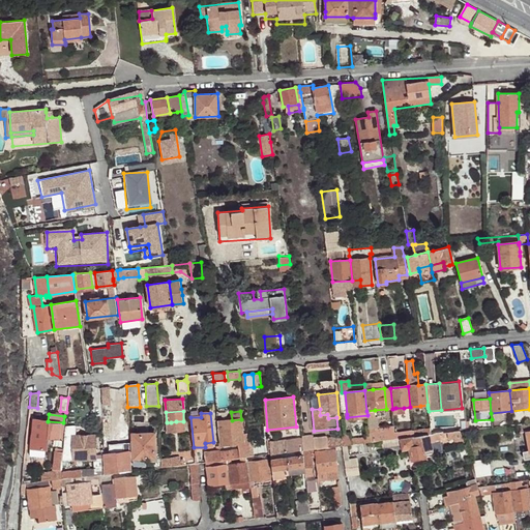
[(47,438),(48,421),(33,419),(30,447),(41,448),(42,438),(47,438)]
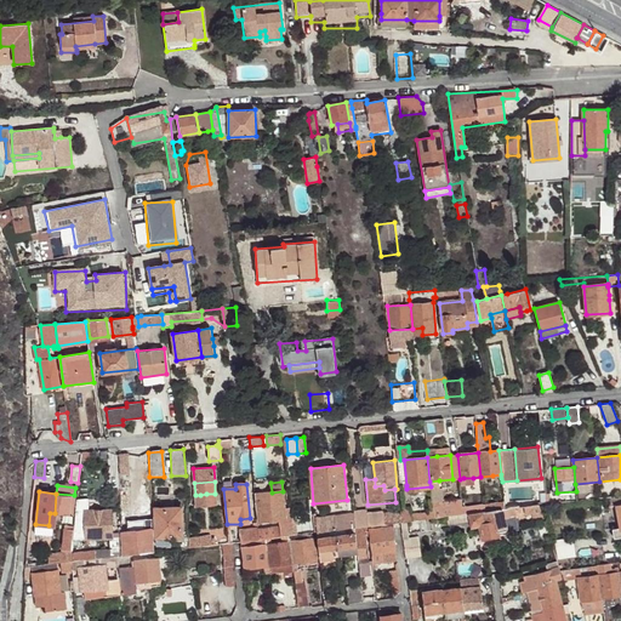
[(284,511),(283,491),(272,493),(257,494),(260,522),(278,520),(285,519),(284,511)]
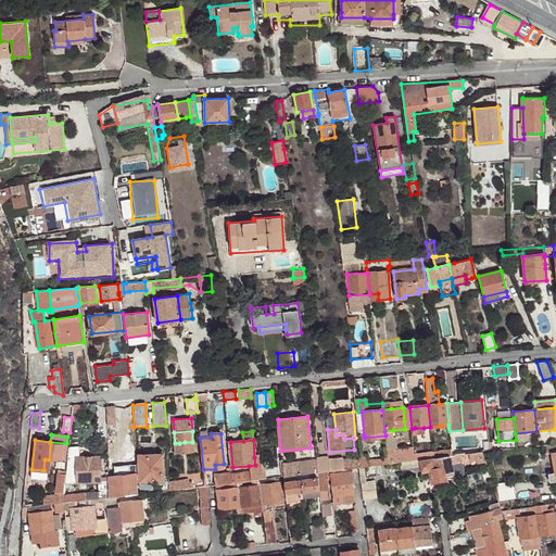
[(66,443),(50,442),(49,459),(65,462),(66,443)]
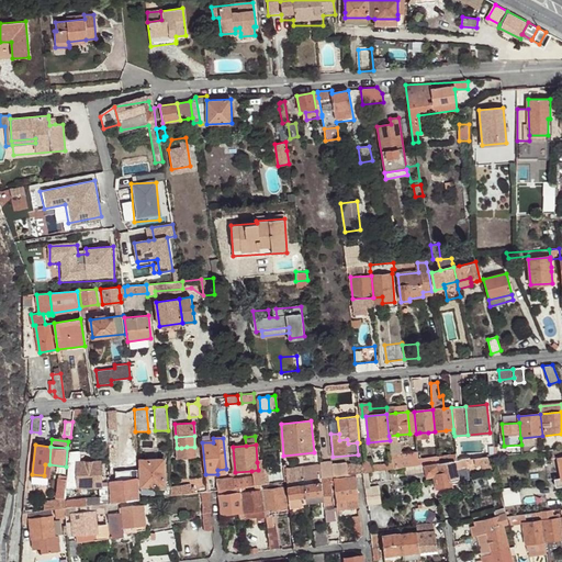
[(195,456),(194,447),(187,447),(188,457),(195,456)]
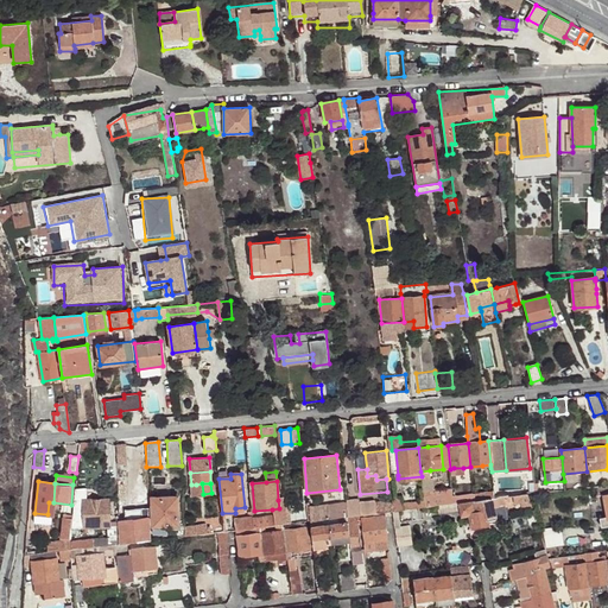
[(453,496),(451,489),(441,491),(441,498),(442,505),(453,504),(453,496)]
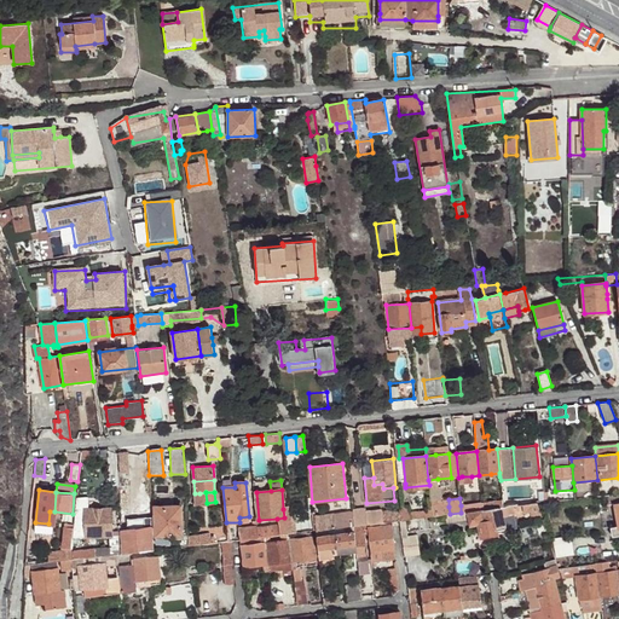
[(539,512),(537,503),(518,505),(518,510),(519,514),(531,512),(532,514),(539,512)]
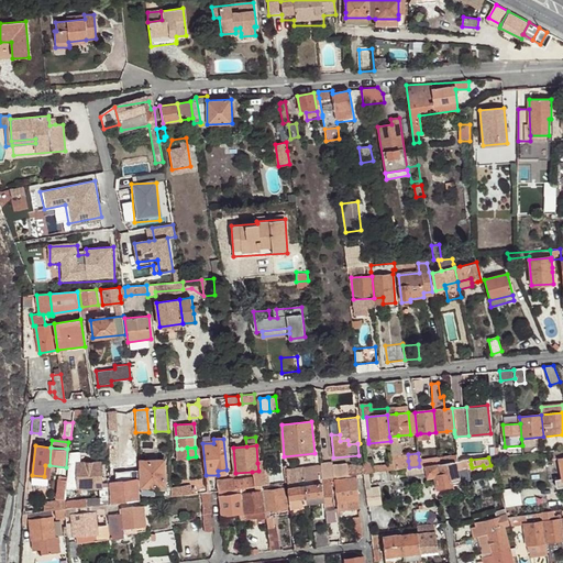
[(555,479),(562,478),(559,457),(551,459),(555,479)]
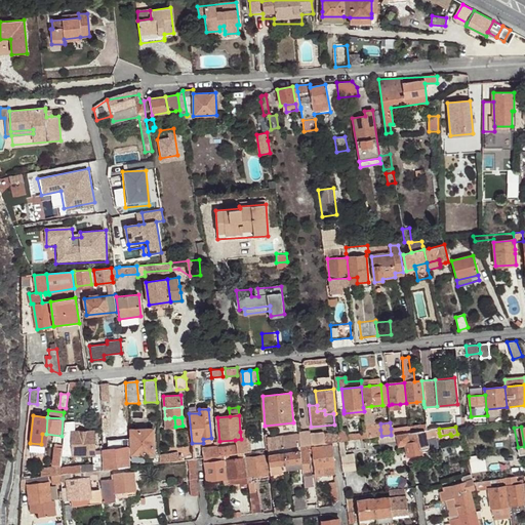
[(130,430),(131,459),(154,458),(153,430),(130,430)]
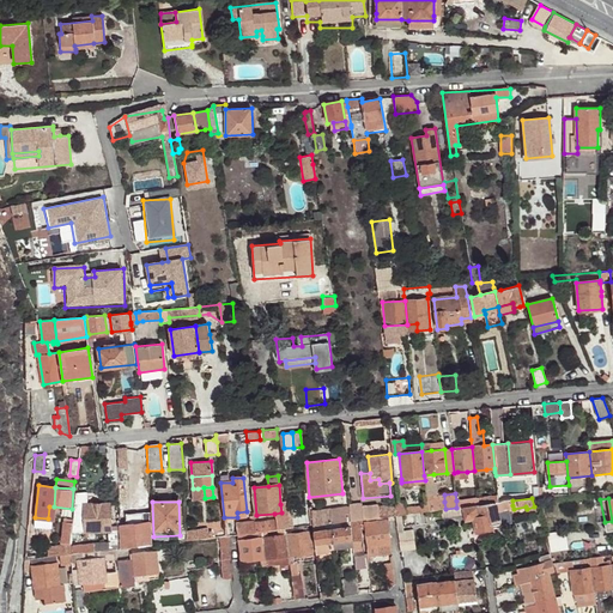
[(362,502),(350,503),(350,505),(351,514),(351,521),(364,519),(362,502)]
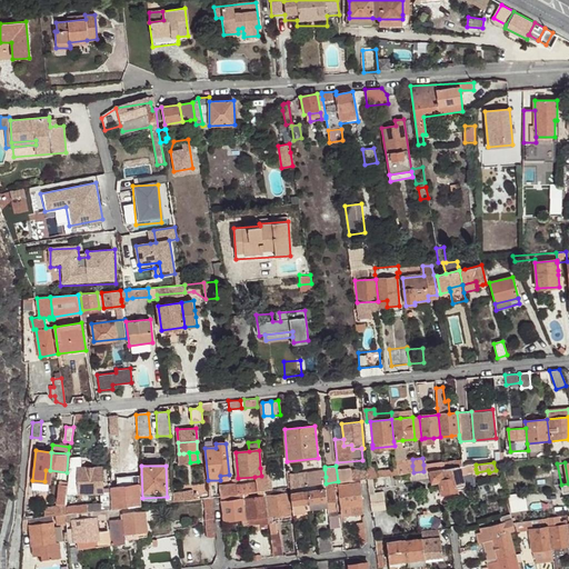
[(460,467),(443,469),(429,470),(430,478),(431,482),(439,481),(441,493),(456,490),(456,487),(463,485),(460,467)]
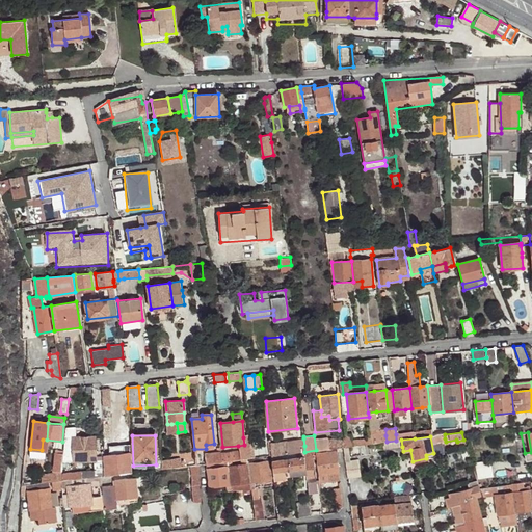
[(73,461),(92,460),(95,460),(95,437),(64,439),(62,453),(62,454),(73,453),(73,461)]
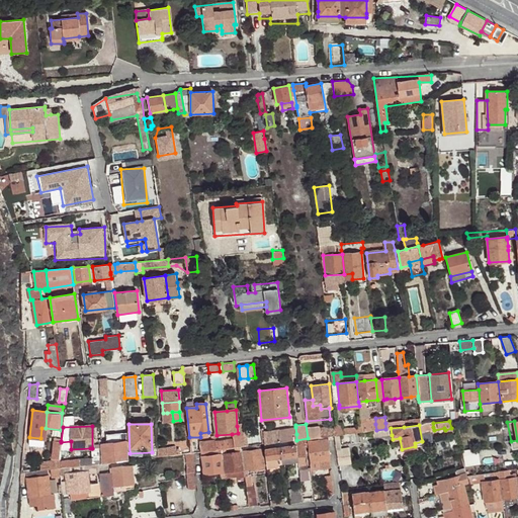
[(245,446),(243,426),(237,426),(238,433),(232,434),(233,441),(238,440),(239,447),(242,447),(245,446)]
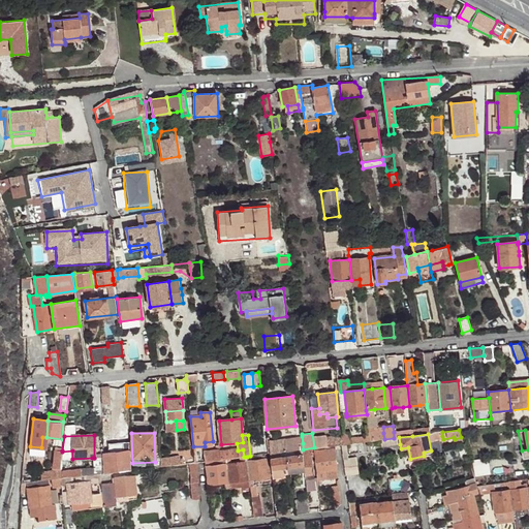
[(343,438),(342,435),(324,437),(327,446),(334,445),(334,446),(342,445),(342,444),(343,444),(343,438)]
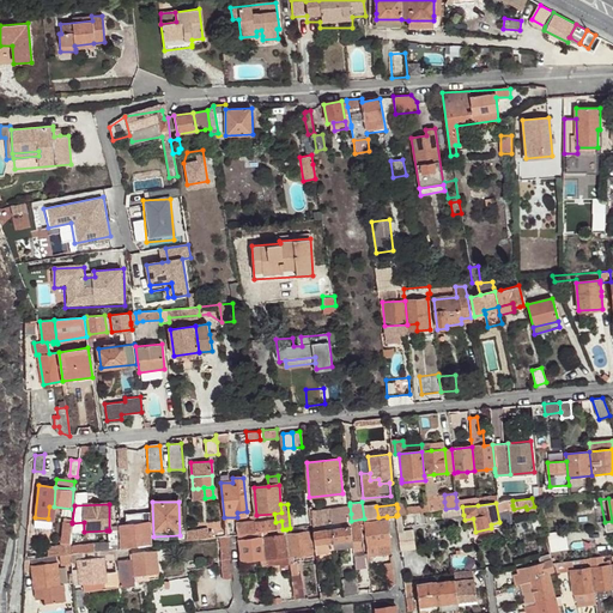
[(426,504),(398,508),(398,515),(400,515),(404,515),(414,513),(428,511),(426,504)]
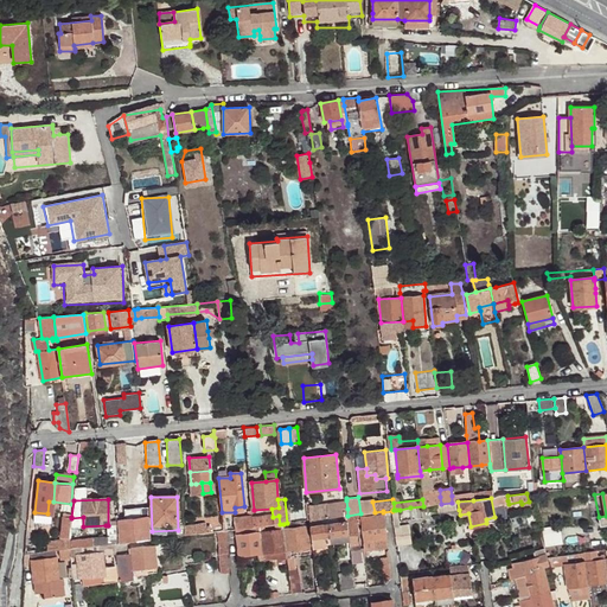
[(347,509),(346,500),(310,505),(310,513),(347,509)]
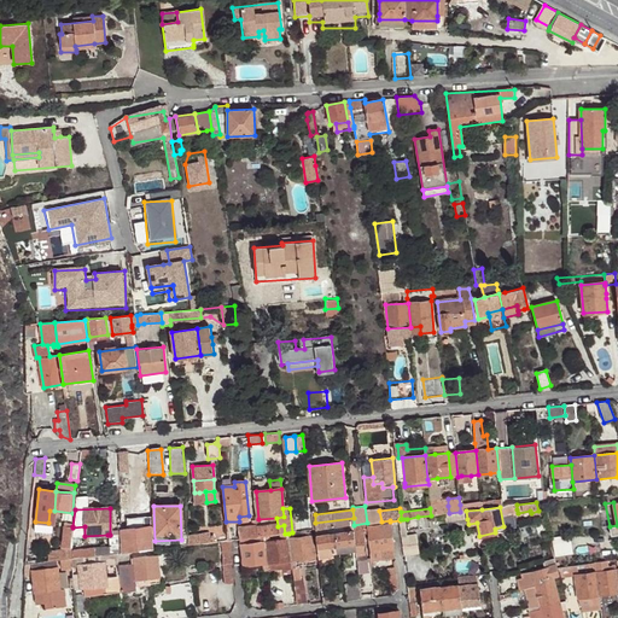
[(53,526),(54,511),(50,511),(48,523),(35,522),(34,531),(52,534),(53,526)]
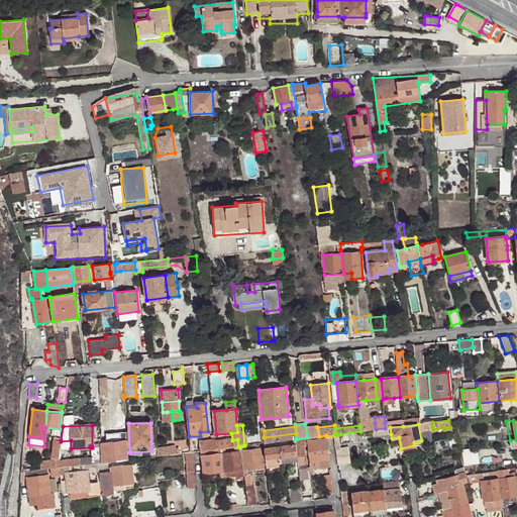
[(390,427),(385,428),(376,429),(372,429),(372,436),(391,434),(390,427)]
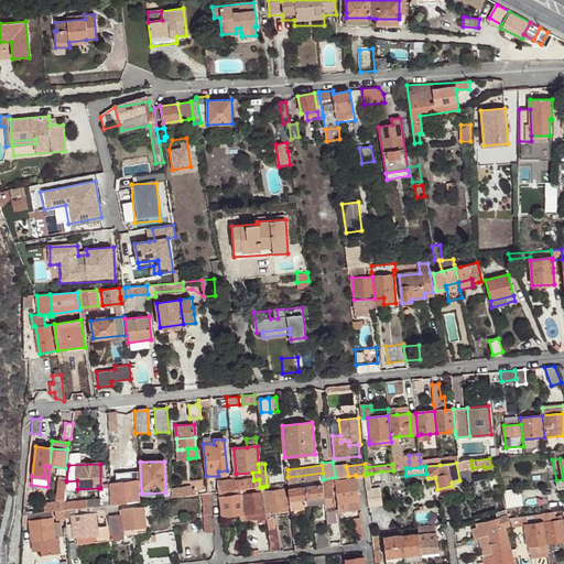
[(116,473),(116,483),(138,480),(138,472),(116,473)]
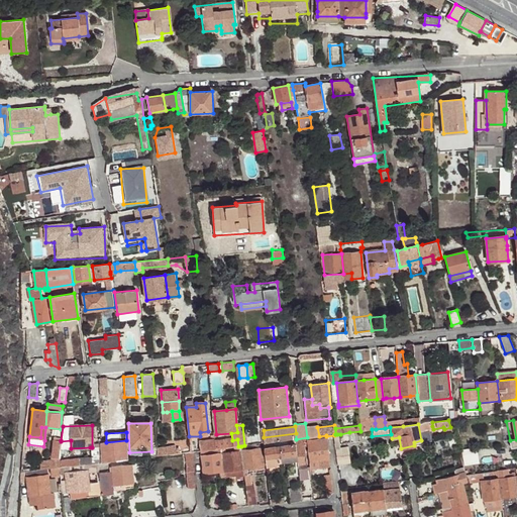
[(296,439),(296,433),(264,437),(264,443),(296,439)]
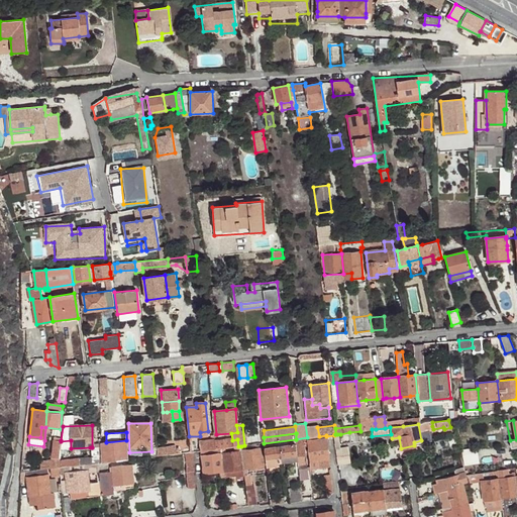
[(52,459),(45,460),(46,469),(47,469),(50,469),(58,468),(61,441),(61,440),(54,439),(52,459)]
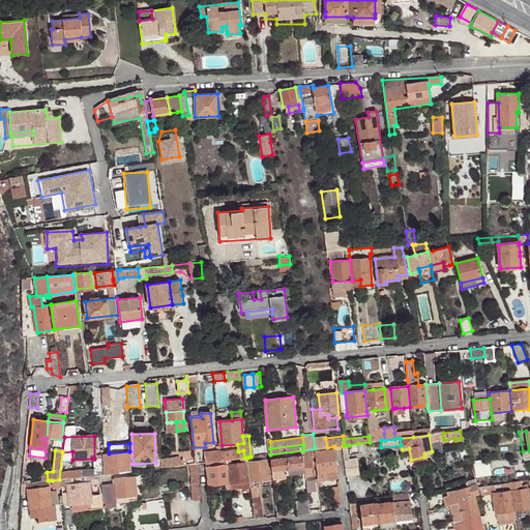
[(238,451),(221,453),(222,461),(223,461),(227,460),(230,460),(243,458),(244,458),(243,450),(238,451)]
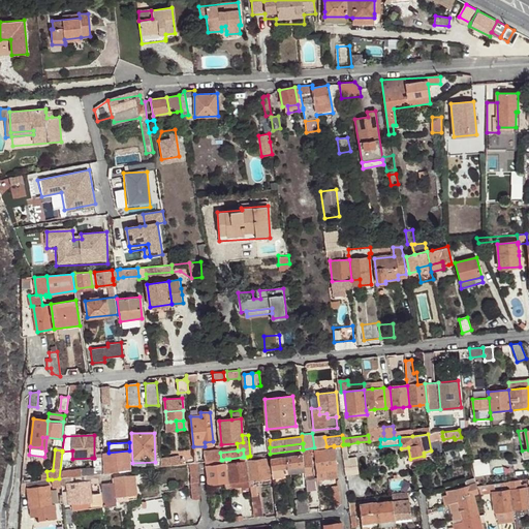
[(337,470),(335,449),(315,452),(317,472),(324,471),(337,470)]
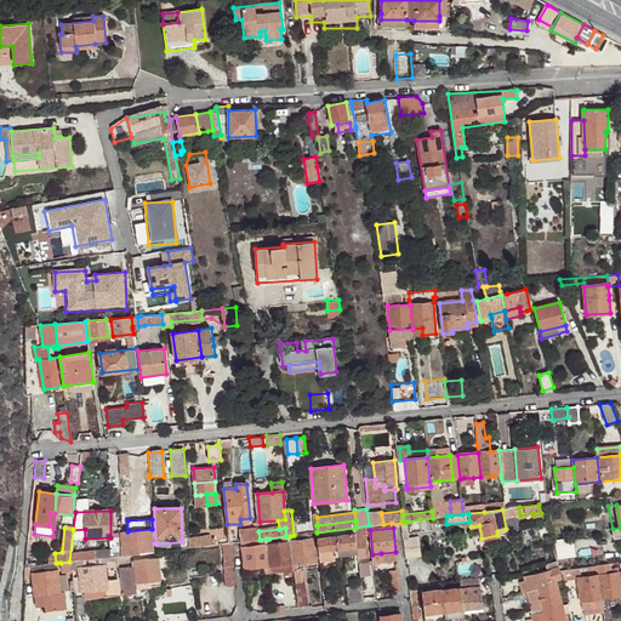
[(127,531),(120,533),(120,537),(121,556),(153,552),(152,529),(127,531)]
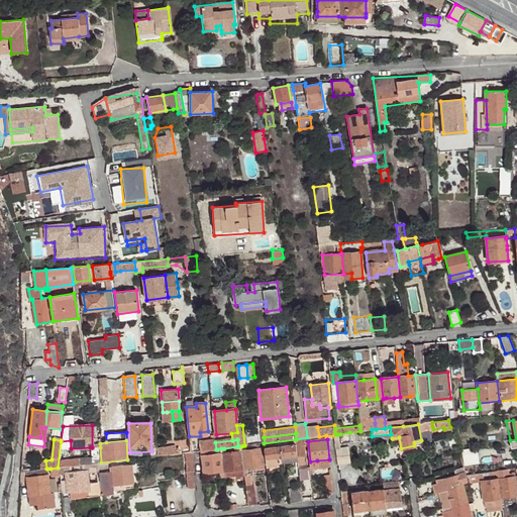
[(215,442),(215,441),(202,443),(203,450),(205,450),(216,449),(215,442)]
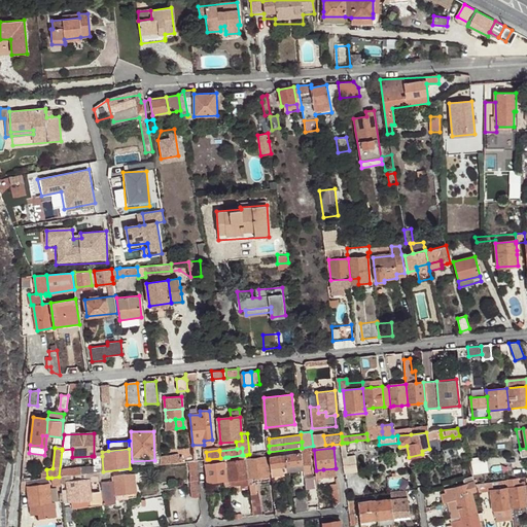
[(306,488),(318,487),(317,476),(313,477),(310,452),(302,453),(304,469),(305,473),(306,488)]
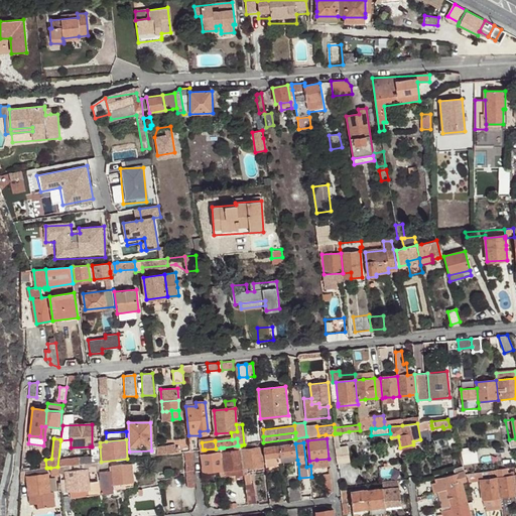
[(295,443),(264,447),(265,458),(266,467),(277,465),(276,457),(288,456),(289,461),(293,461),(293,465),(298,464),(297,460),(295,443)]
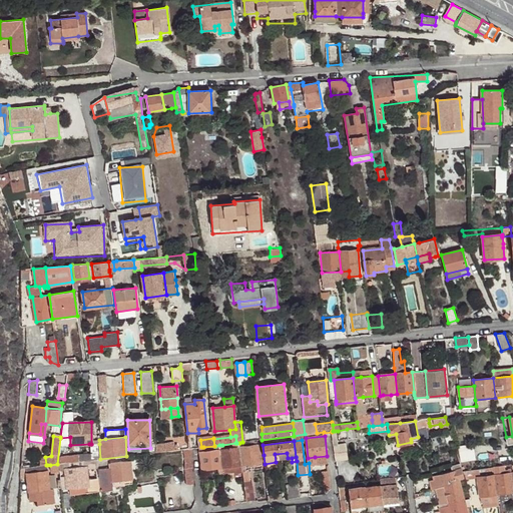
[(174,442),(155,444),(155,453),(175,451),(174,442)]
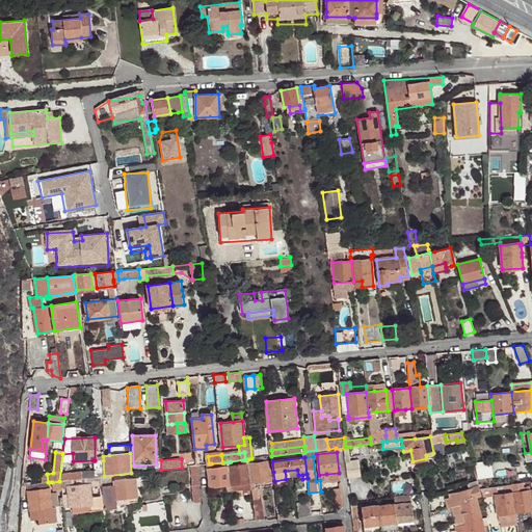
[(104,476),(103,460),(95,460),(92,460),(92,471),(94,477),(100,477),(104,476)]
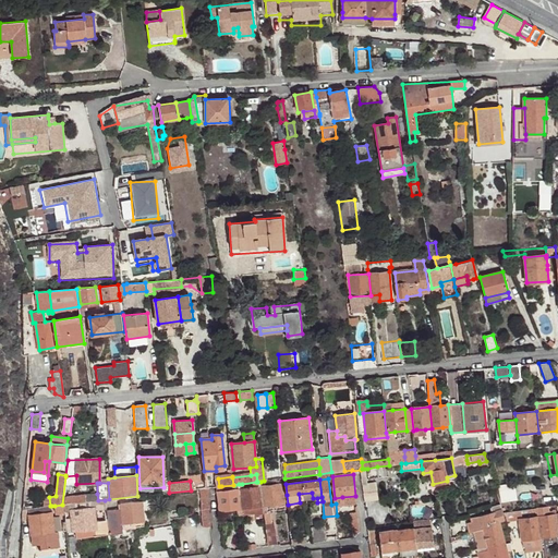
[(362,484),(365,501),(378,500),(376,483),(362,484)]
